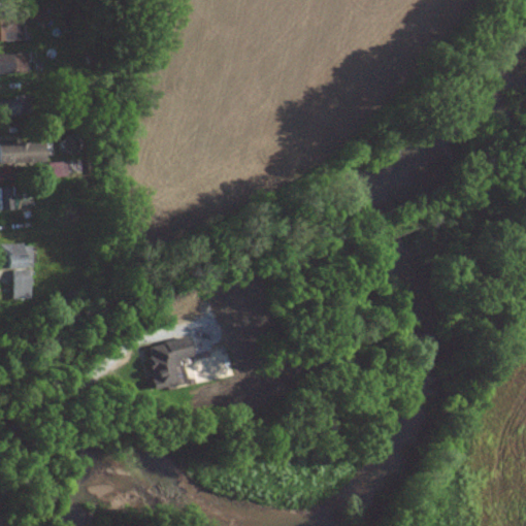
[(46,19),(46,5),(31,6),(32,20),(46,19)]
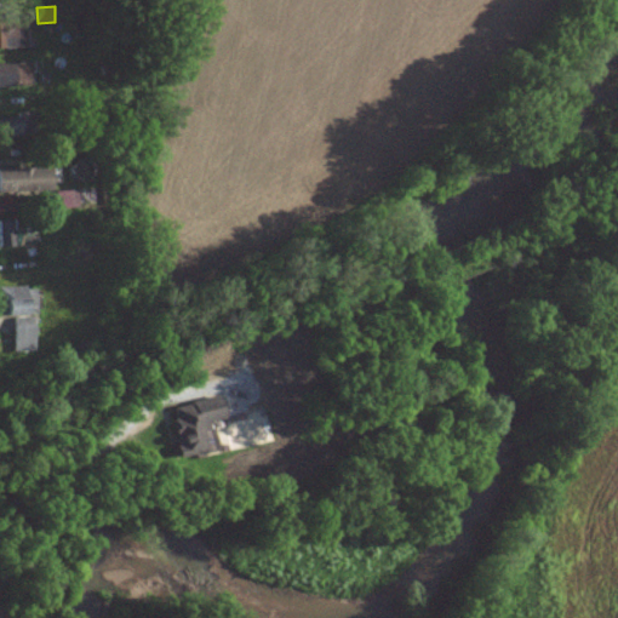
[(26,19),(0,19),(0,47),(5,47),(5,46),(26,45),(26,19)]
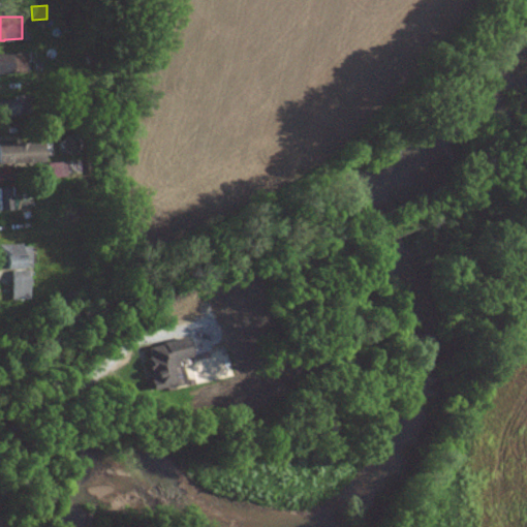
[(0,72),(27,73),(28,53),(12,53),(12,54),(0,53),(0,72)]
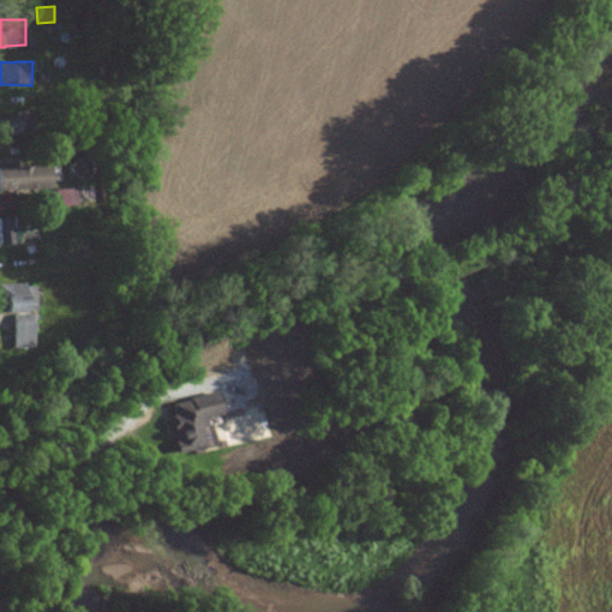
[(19,117),(0,114),(0,129),(18,131),(19,117)]
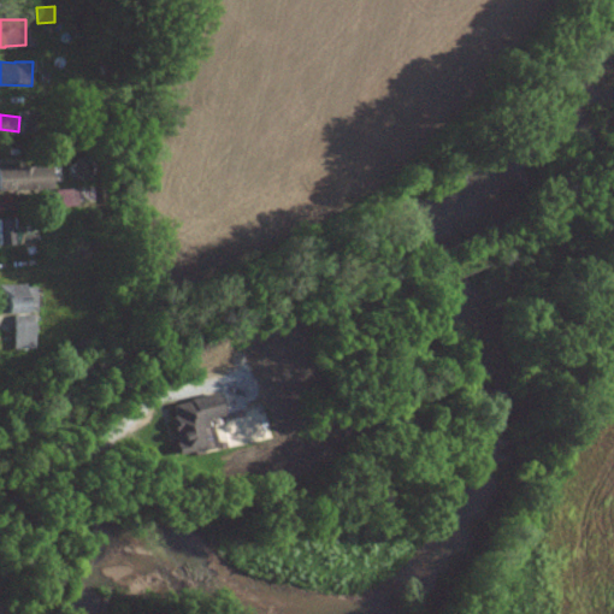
[(53,161),(0,164),(0,190),(54,188),(53,161)]
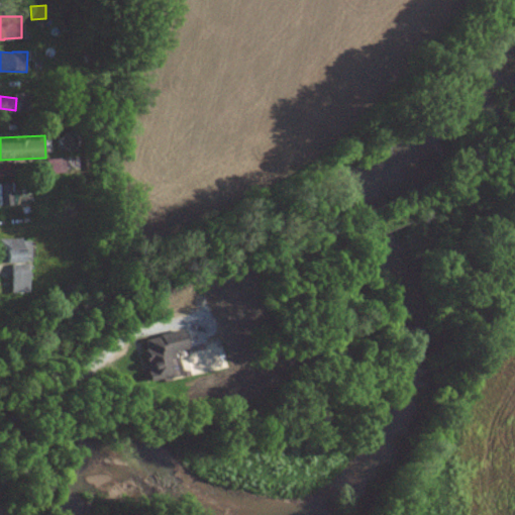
[(48,174),(67,172),(65,157),(46,159),(48,174)]
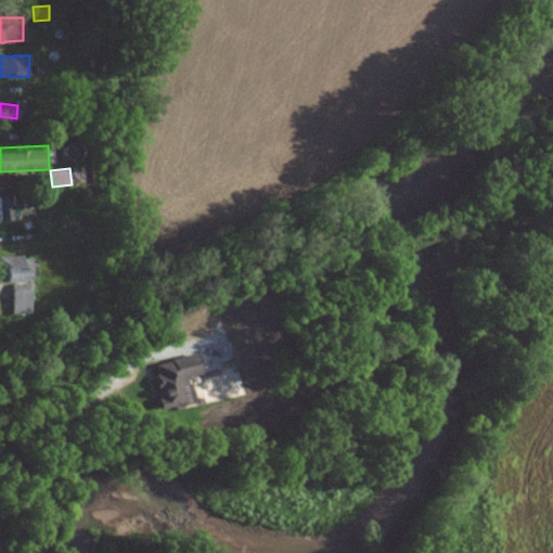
[(0,196),(0,220),(14,220),(14,207),(9,207),(9,196),(0,196)]
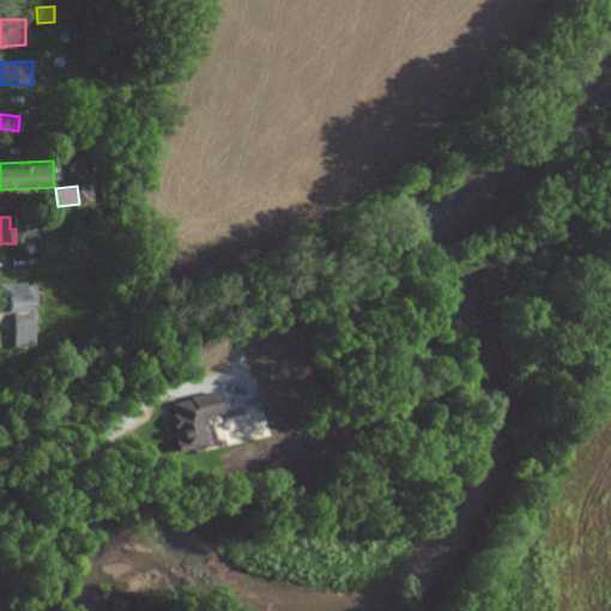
[(0,283),(0,312),(16,312),(17,343),(38,342),(36,282),(0,283)]
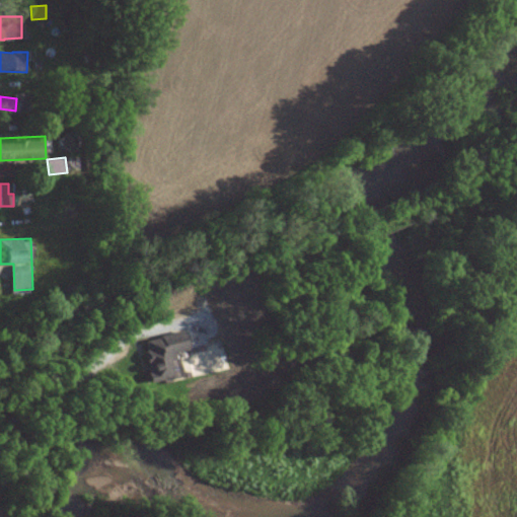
[(169,378),(165,354),(182,351),(178,333),(139,341),(147,383),(169,378)]
